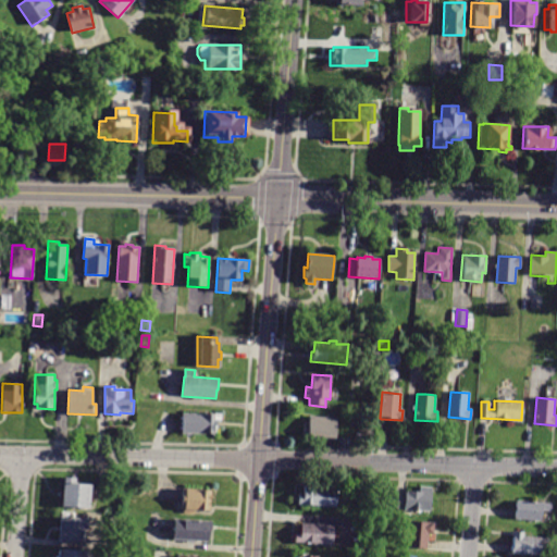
[(214,434),(182,433),(182,413),(215,415),(214,420),(217,420),(217,426),(214,426),(214,434)]
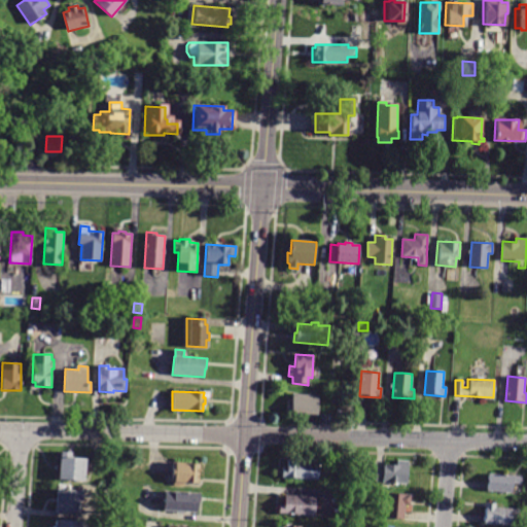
[(317,415),(286,412),(287,401),(292,402),(292,393),(319,395),(317,415)]
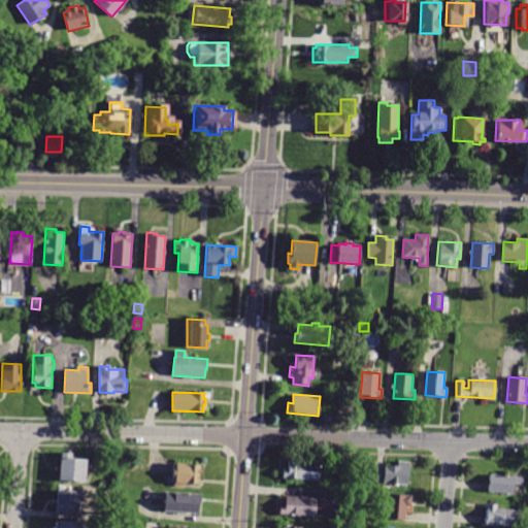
[(60,467),(61,452),(72,453),(71,459),(87,460),(85,482),(59,480),(60,467)]
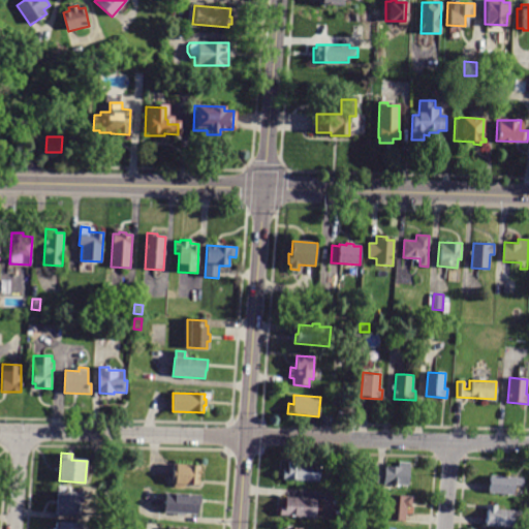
[(289,463),(302,463),(302,460),(309,461),(309,464),(319,465),(318,481),(283,478),(284,470),(288,470),(289,463)]
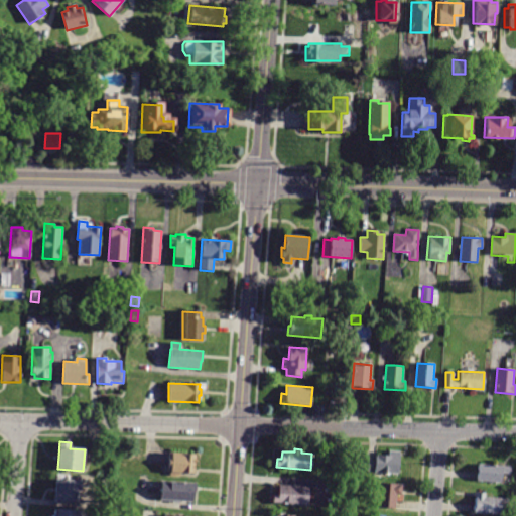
[(388,456),(388,450),(399,452),(397,474),(366,472),(367,457),(374,458),(374,455),(388,456)]
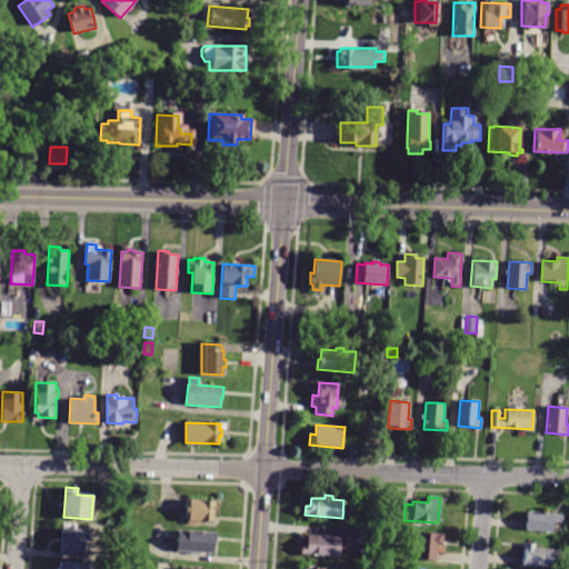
[(187,500),(216,501),(215,522),(185,520),(187,500)]
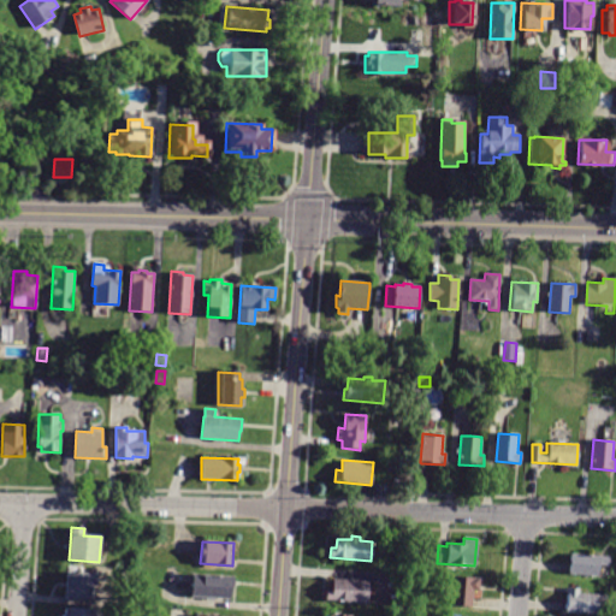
[(599,566),(598,576),(569,574),(572,554),(609,556),(608,567),(599,566)]
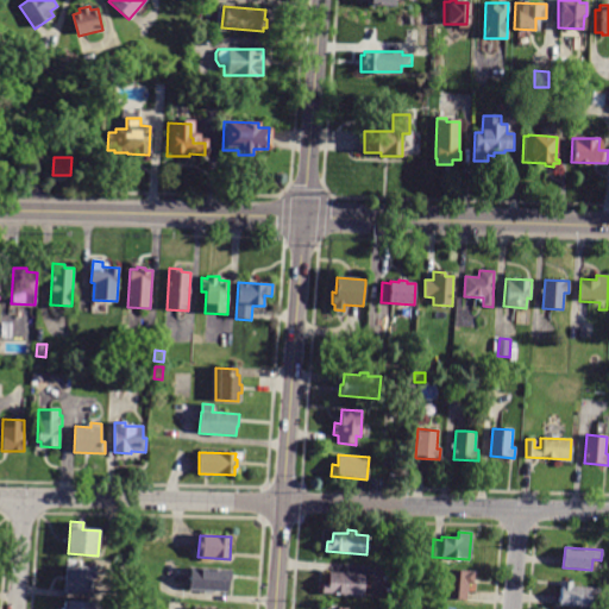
[(82,566),(95,567),(94,579),(92,579),(90,594),(64,591),(66,564),(68,565),(68,560),(81,562),(80,566),(82,566)]
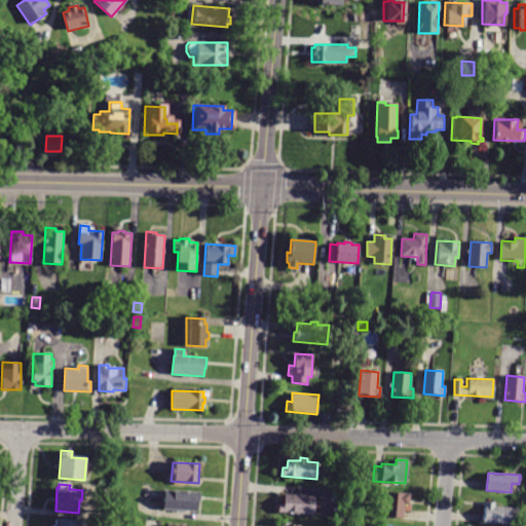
[(164,491),(164,490),(200,493),(199,502),(197,502),(196,512),(163,510),(164,491)]
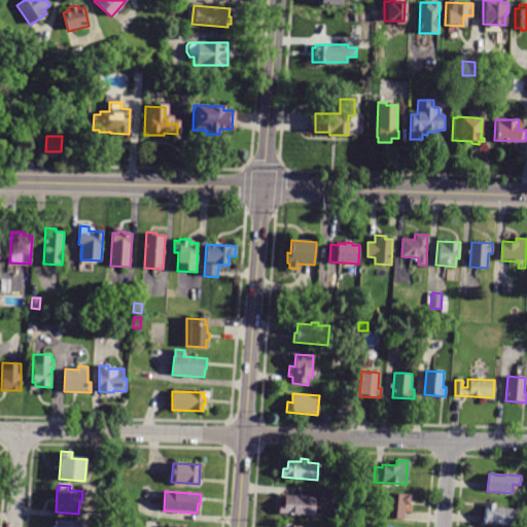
[(403,512),(402,519),(385,517),(388,492),(411,494),(410,505),(405,504),(403,512)]
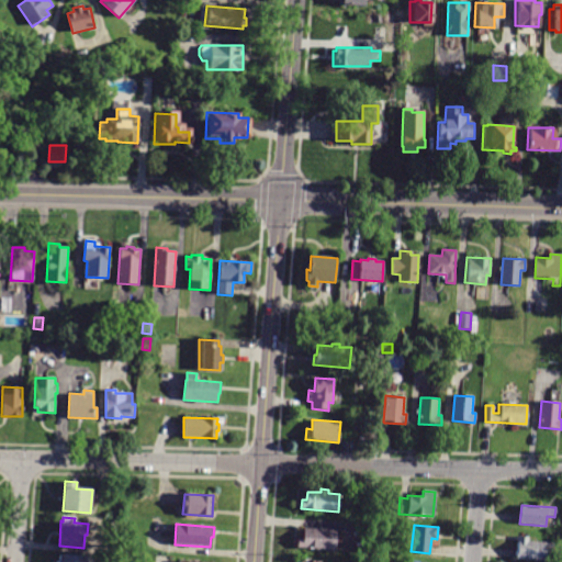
[(336,531),(335,551),(298,548),(299,537),(303,537),(303,528),(336,530),(336,531)]
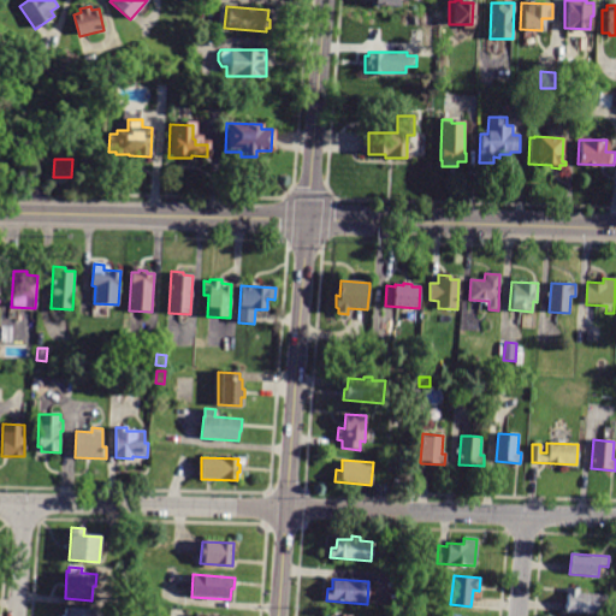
[(567,604),(568,588),(579,588),(579,593),(606,596),(605,615),(567,612),(567,604)]
